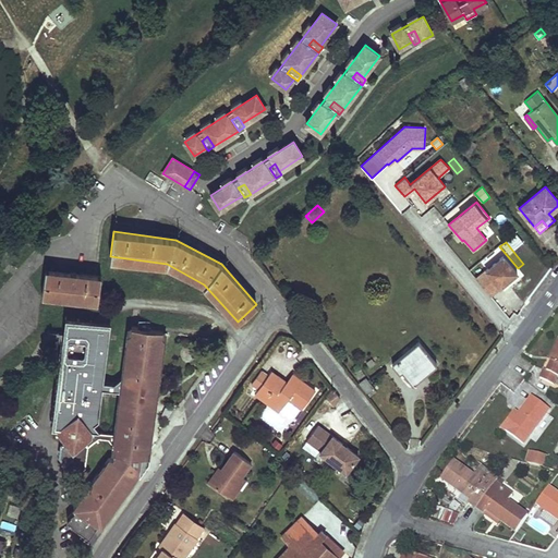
[(504,256),(476,279),(489,295),(507,281),(517,273),(504,256)]
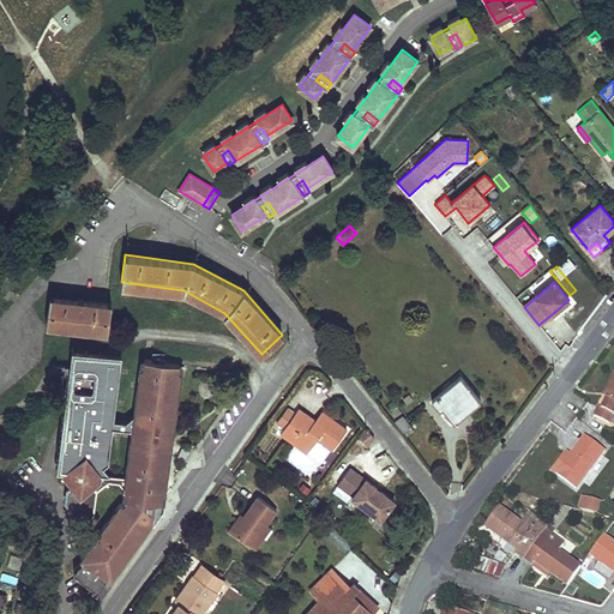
[(108,332),(112,305),(49,296),(47,324),(108,332)]
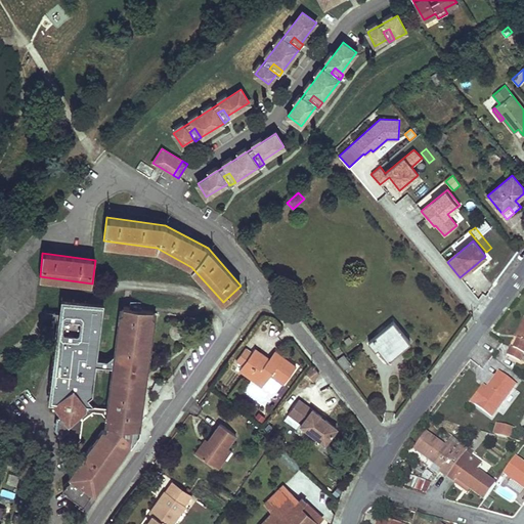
[(151,313),(153,310),(123,306),(122,309),(119,312),(117,324),(120,329),(120,331),(116,334),(114,346),(117,350),(117,353),(113,356),(112,366),(112,367),(115,372),(114,375),(110,378),(108,387),(112,391),(112,394),(107,397),(111,401),(110,407),(93,405),(87,398),(92,394),(95,364),(96,358),(103,303),(60,298),(48,402),(53,403),(62,415),(58,418),(57,428),(61,434),(58,436),(61,441),(58,443),(57,447),(61,452),(80,438),(82,419),(92,410),(101,411),(105,417),(107,421),(107,426),(106,431),(102,430),(98,435),(98,436),(93,443),(93,442),(79,463),(80,463),(75,470),(74,470),(69,477),(71,478),(62,486),(71,495),(78,500),(77,501),(79,504),(81,505),(84,505),(87,503),(90,498),(83,493),(86,489),(93,493),(94,495),(130,445),(132,430),(136,431),(137,429),(137,424),(141,421),(138,417),(138,415),(142,411),(143,401),(140,397),(141,395),(145,392),(146,383),(143,379),(143,376),(147,373),(149,360),(145,363),(146,354),(150,351),(151,339),(149,335),(149,332),(154,329),(155,317),(151,313)]
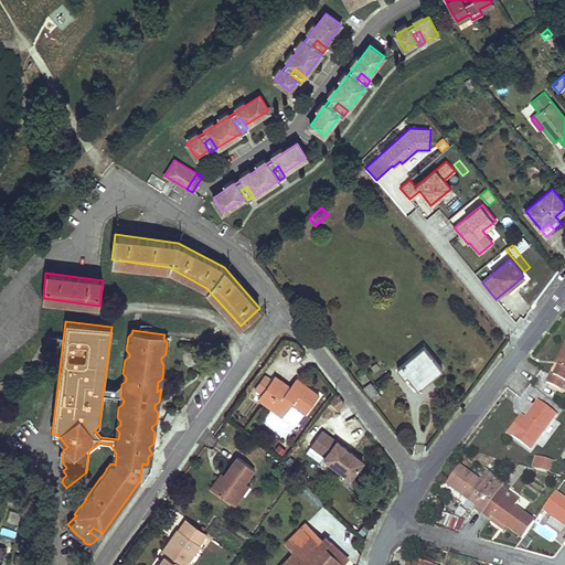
[(564,345),(558,360),(562,361),(560,366),(554,376),(552,375),(547,383),(561,390),(564,382),(564,345)]
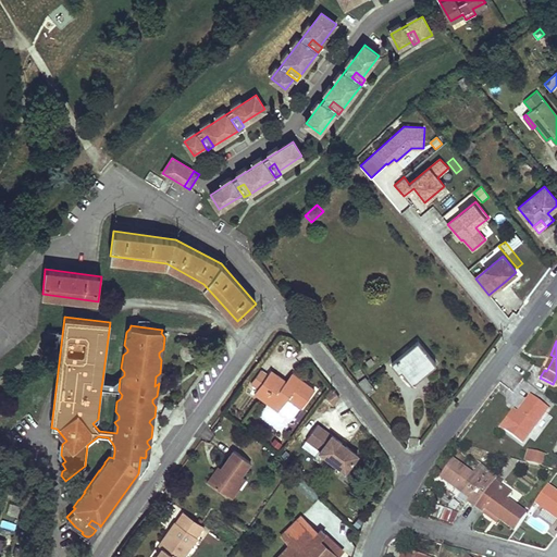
[(436,362),(418,342),(392,363),(399,372),(401,370),(410,381),(426,368),(429,369),(436,362)]
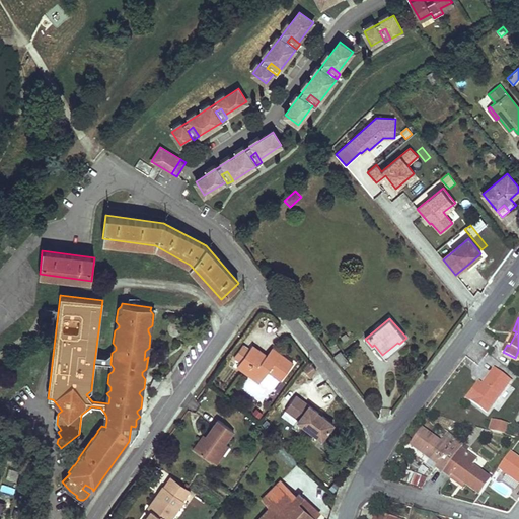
[(397,343),(382,355),(384,357),(399,344),(397,343)]
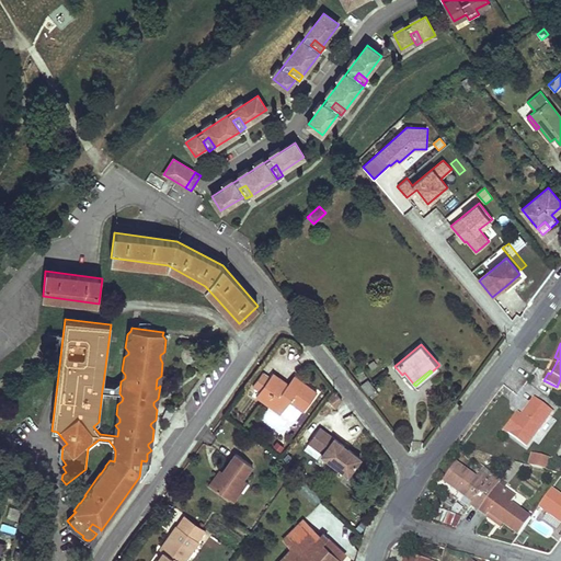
[(304,410),(317,391),(297,377),(290,386),(287,384),(273,373),(270,377),(263,371),(252,386),(260,390),(256,395),(281,413),(282,412),(289,400),(302,410),(304,410)]
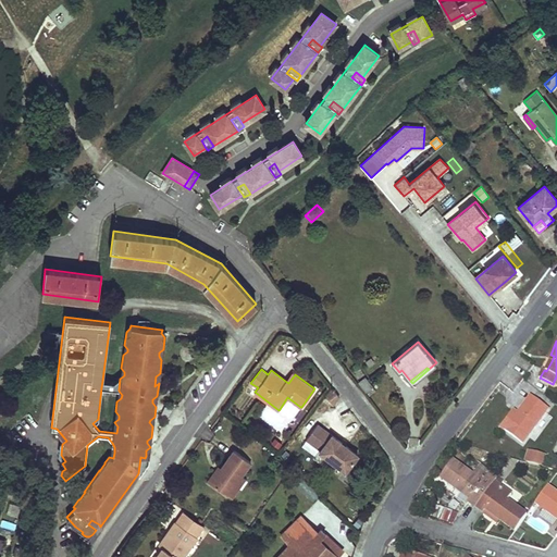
[(288,383),(295,374),(292,372),(285,381),(288,383)]
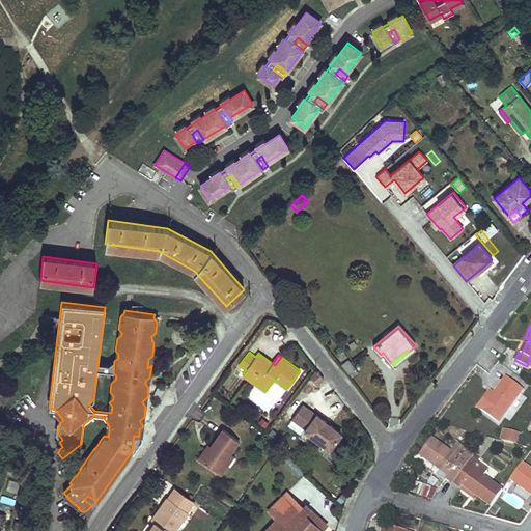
[(347,358),(341,364),(351,375),(358,370),(347,358)]
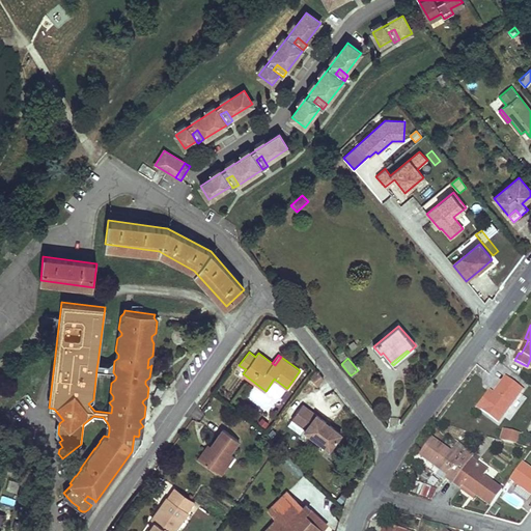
[(109,364),(98,363),(96,369),(113,371),(114,361),(109,364)]
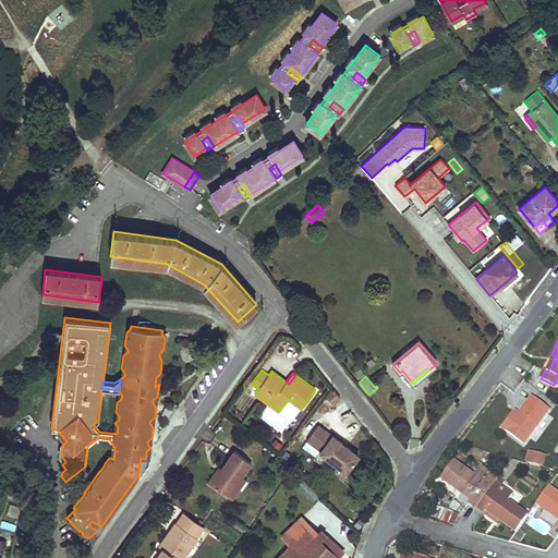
[(340,398),(332,388),(326,397),(334,405),(340,398)]
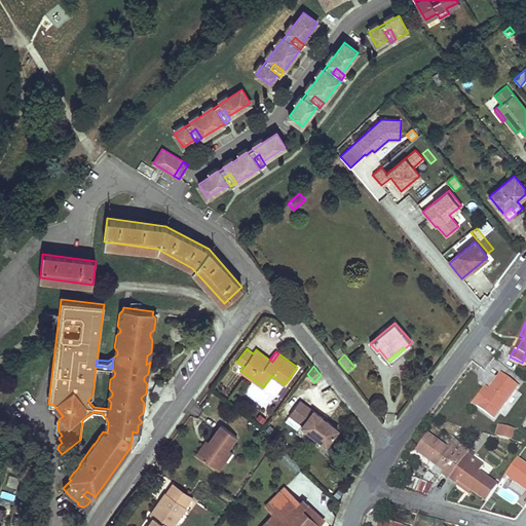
[(494,419),(519,386),(501,373),(489,389),(485,387),(473,404),(494,419)]
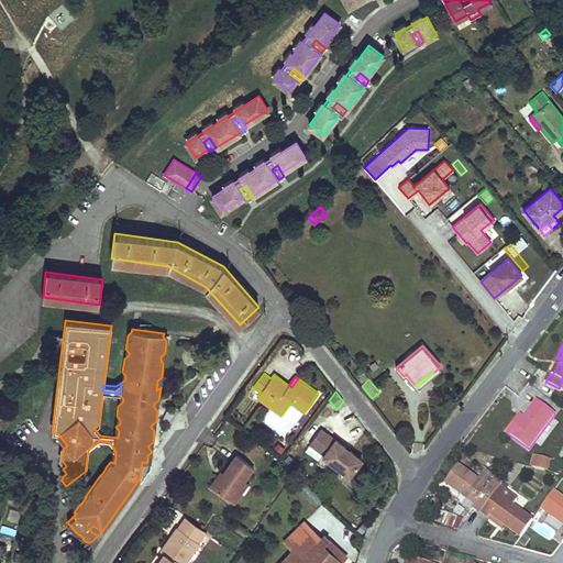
[(290,401),(283,414),(295,422),(304,411),(290,401)]
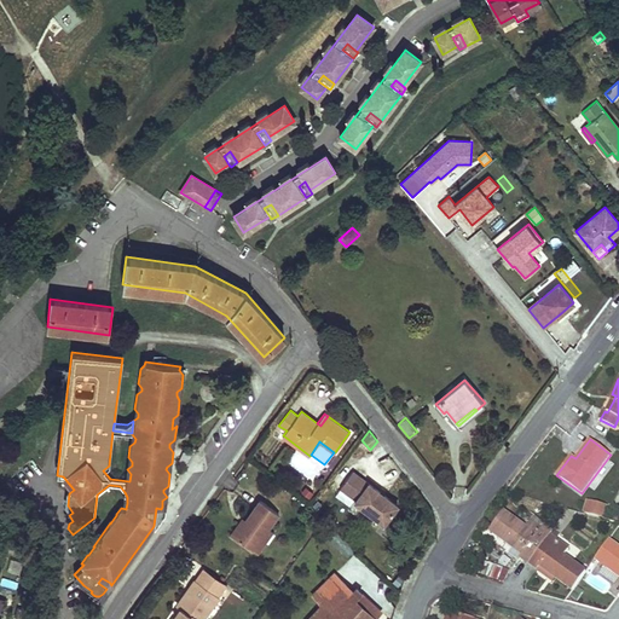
[(353,472),(340,487),(356,499),(354,501),(383,524),(397,505),(385,496),(382,498),(377,495),(380,492),(353,472)]
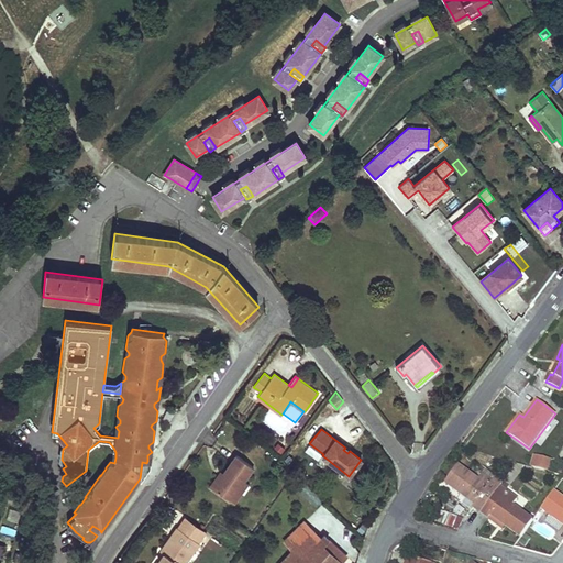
[(282,453),(285,449),(278,443),(275,448),(282,453)]
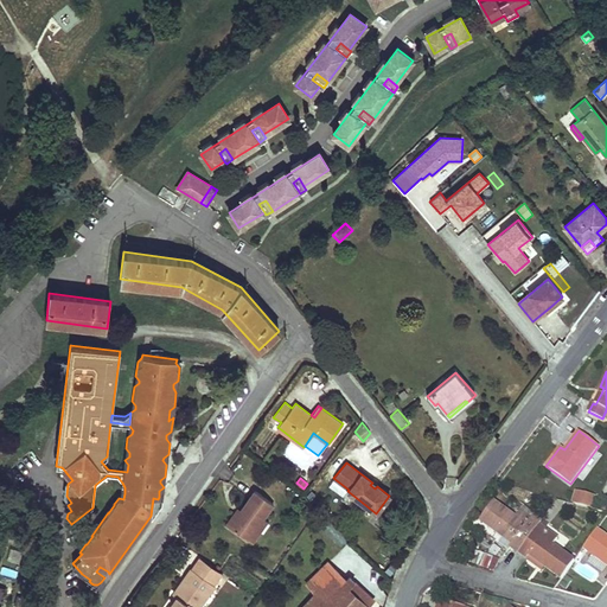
[(274,504),(255,491),(241,510),(230,525),(248,540),(263,517),(274,504)]
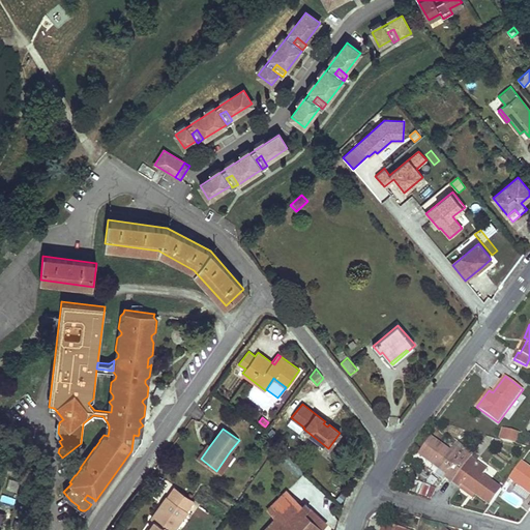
[(518,443),(521,434),(504,429),(501,438),(518,443)]
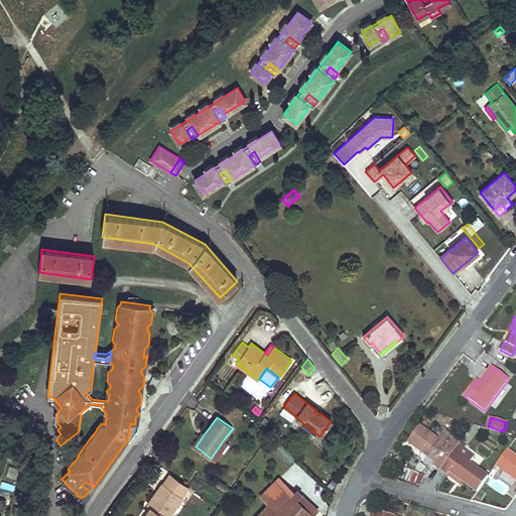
[(459,446),(461,444),(454,439),(452,442),(441,435),(438,440),(420,426),(409,441),(427,456),(436,462),(434,465),(441,470),(459,446)]
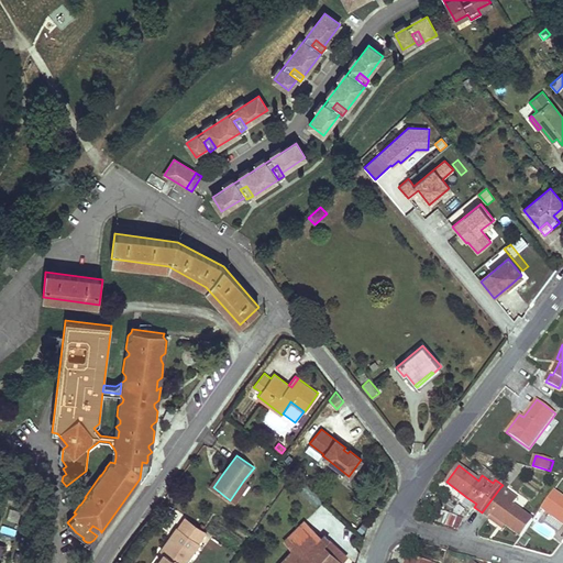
[(495,479),(496,477),(484,468),(481,474),(482,475),(493,483),(495,479)]
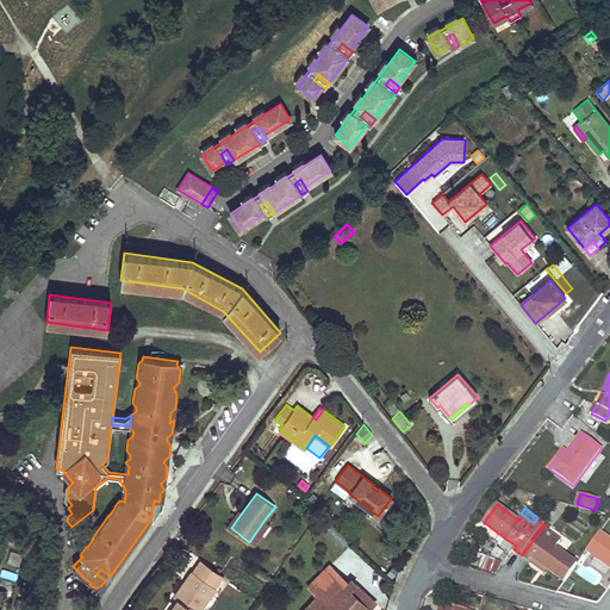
[(231,528),(242,512),(238,510),(226,526),(231,528)]
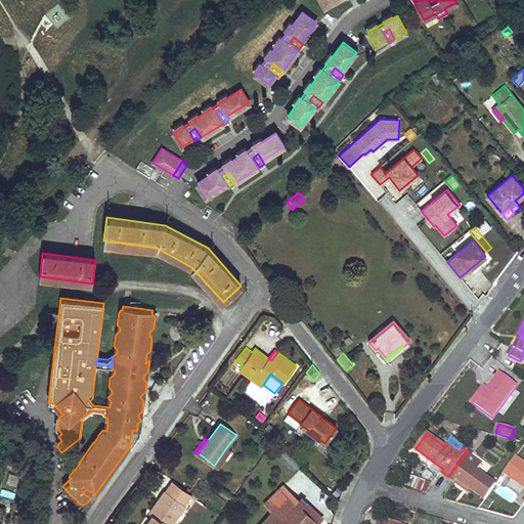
[(214,466),(218,469),(231,449),(227,446),(214,466)]
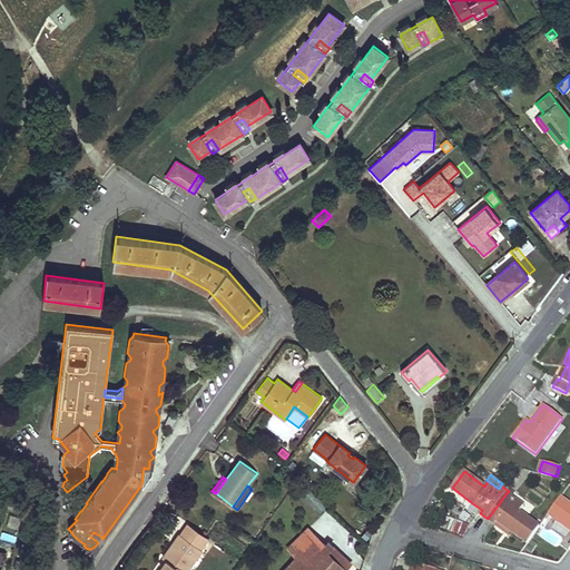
[(523,505),(507,493),(488,519),(495,524),(498,521),(511,532),(528,544),(540,527),(520,512),(523,505)]
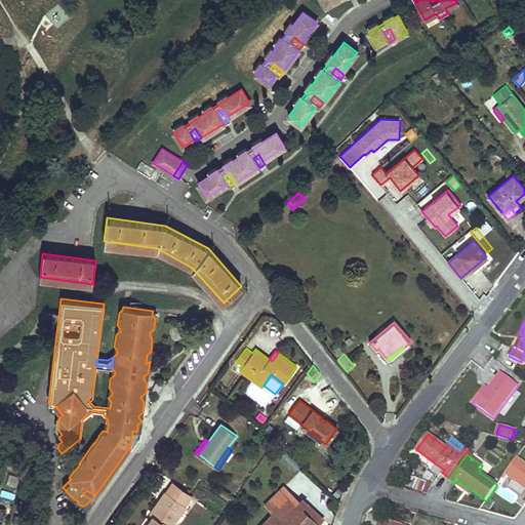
[(524,465),(517,458),(506,475),(524,488),(524,465)]
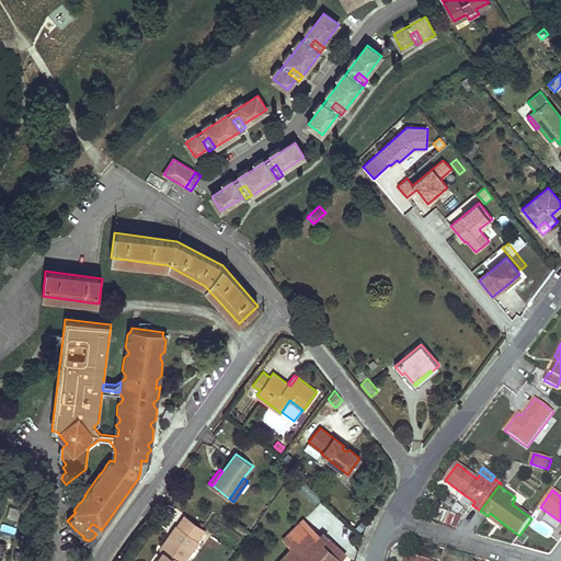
[(472,505),(474,502),(465,495),(460,501),(470,508),(472,505)]
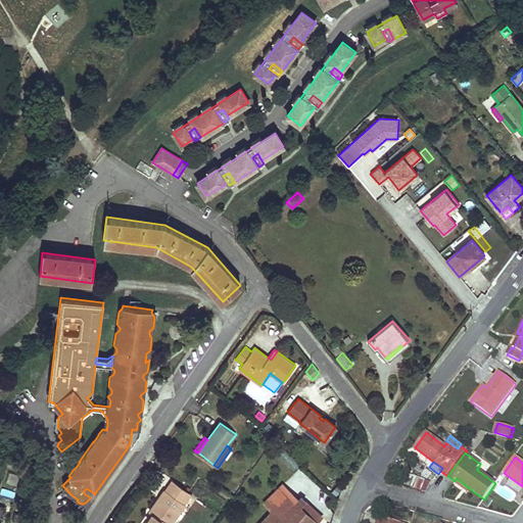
[(18,477),(11,474),(8,483),(15,486),(18,477)]
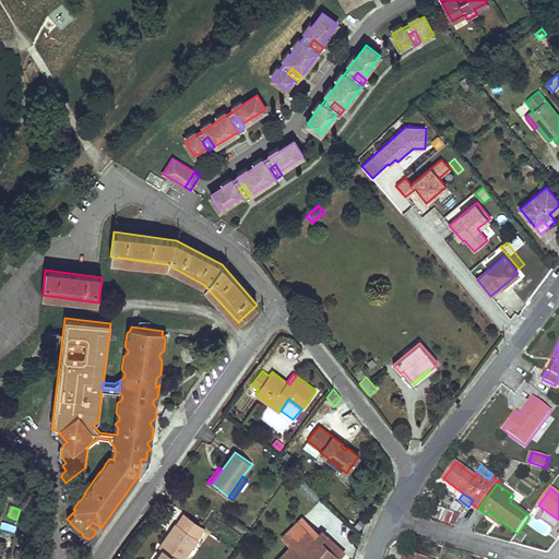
[(499,525),(501,522),(488,511),(486,514),(499,525)]
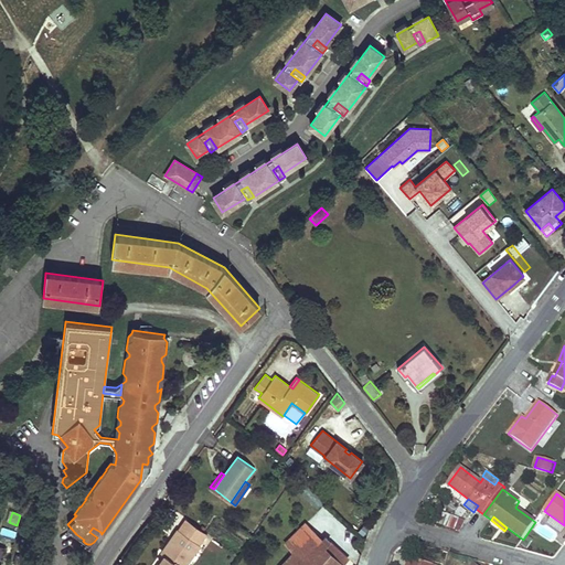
[(281,564),(341,564),(342,564),(324,547),(330,542),(326,537),(322,541),(313,532),(304,523),(284,544),(294,553),(281,564)]
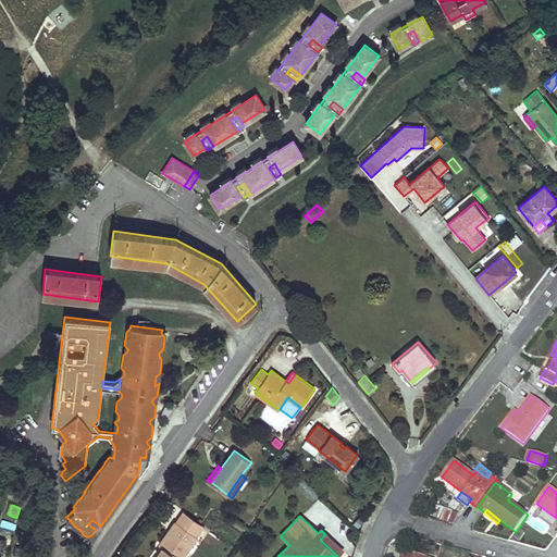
[(88,524),(96,530),(99,524),(91,520),(88,524)]
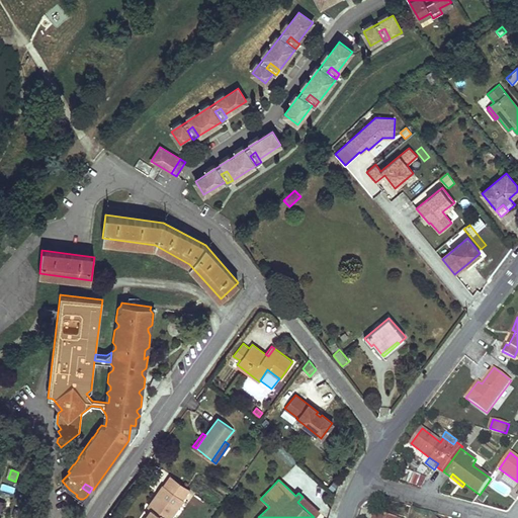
[(170,517),(183,500),(163,486),(148,506),(151,508),(154,510),(148,517),(170,517)]
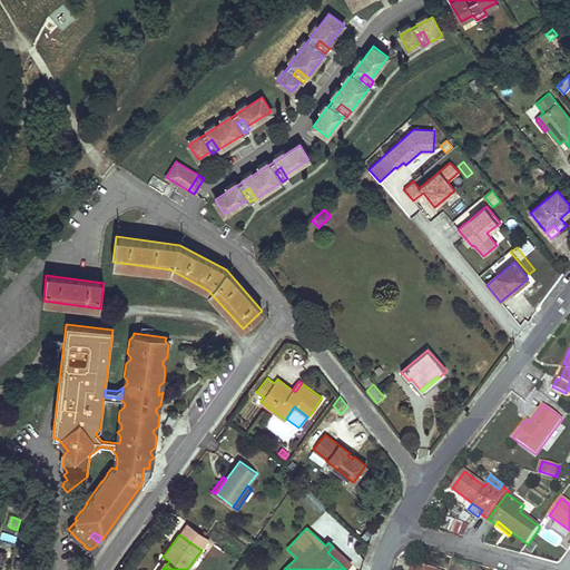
[(327,552),(345,569),(351,563),(333,547),(327,552)]
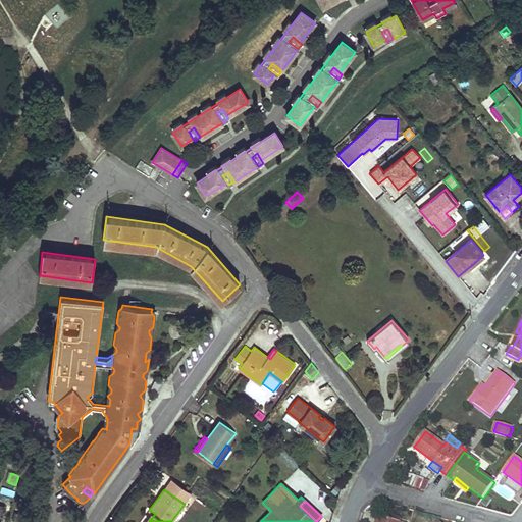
[(145,521),(149,521),(155,514),(152,512),(145,521)]
